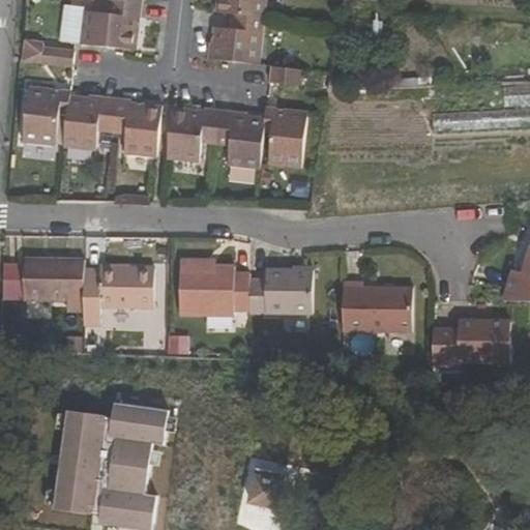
[(143,3),(112,0),(95,0),(94,13),(85,12),(81,47),(123,52),(137,53),(140,30),(143,3)]
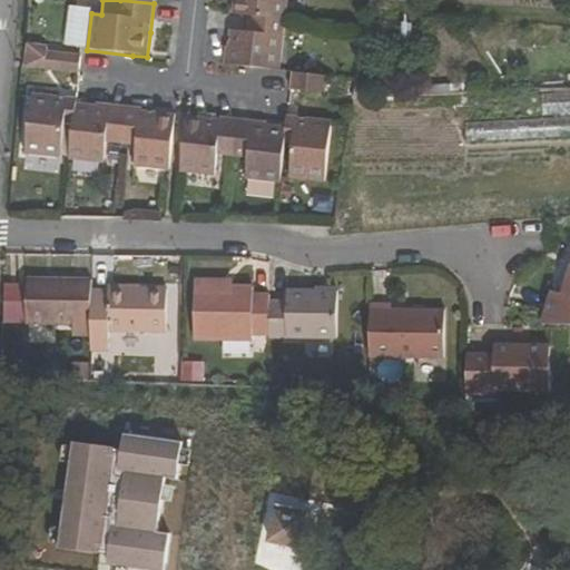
[(235,0),(234,15),(252,17),(286,20),(288,0),(235,0)]
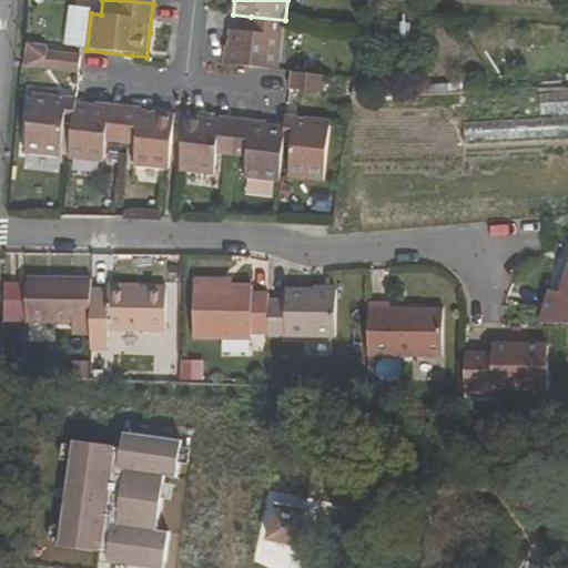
[(249,31),(232,30),(230,43),(227,64),(241,67),(280,71),(280,70),(285,20),(251,17),(249,31)]
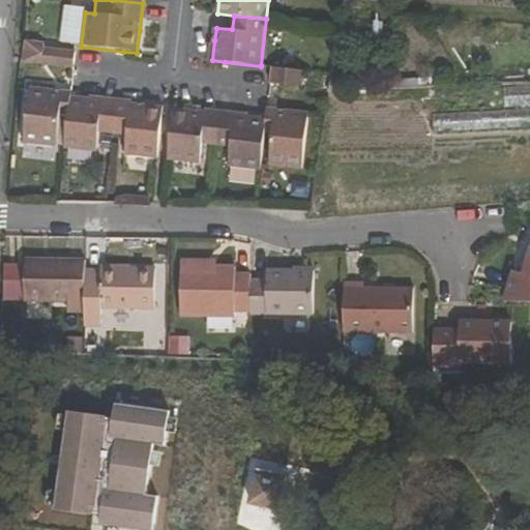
[(46,42),(25,39),(22,64),(43,66),(45,50),(46,42)]
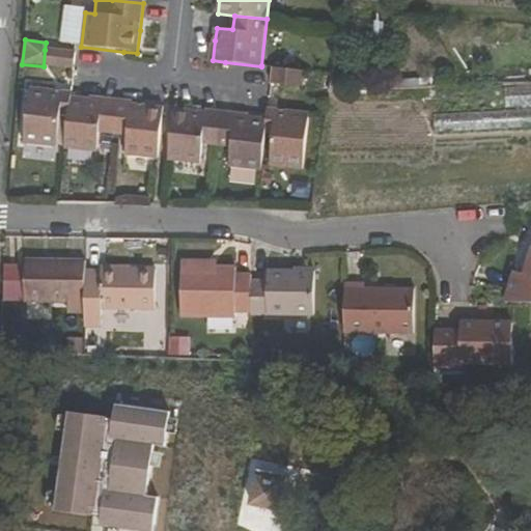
[(74,70),(75,54),(45,50),(44,66),(74,70)]
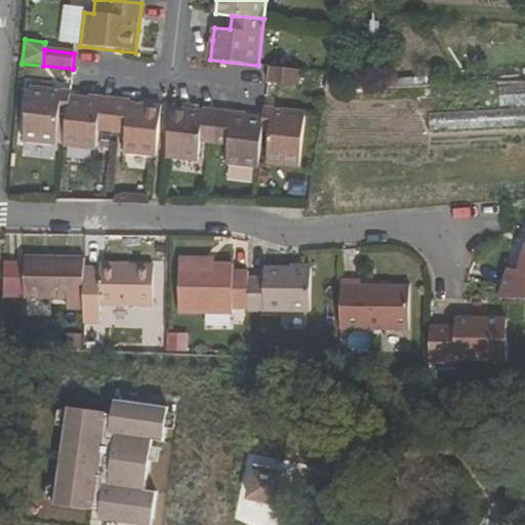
[(269,66),(268,83),(300,86),(301,70),(269,66)]
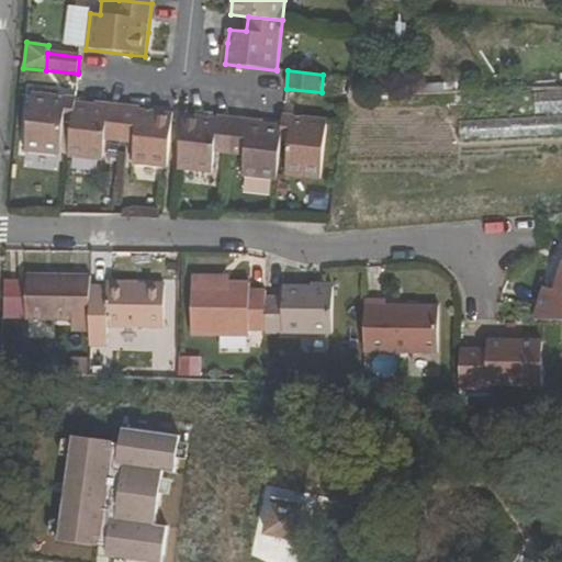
[(31,92),(24,153),(68,157),(75,104),(75,100),(75,97),(31,92)]
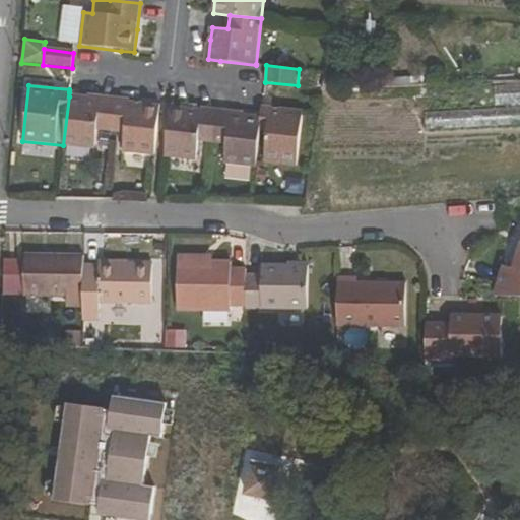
[(111,133),(115,102),(69,96),(63,145),(96,149),(99,132),(111,133)]
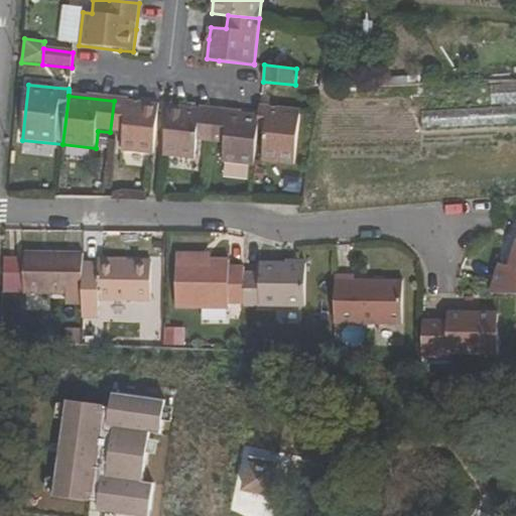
[(122,152),(154,155),(159,105),(114,101),(110,132),(124,133),(122,152)]
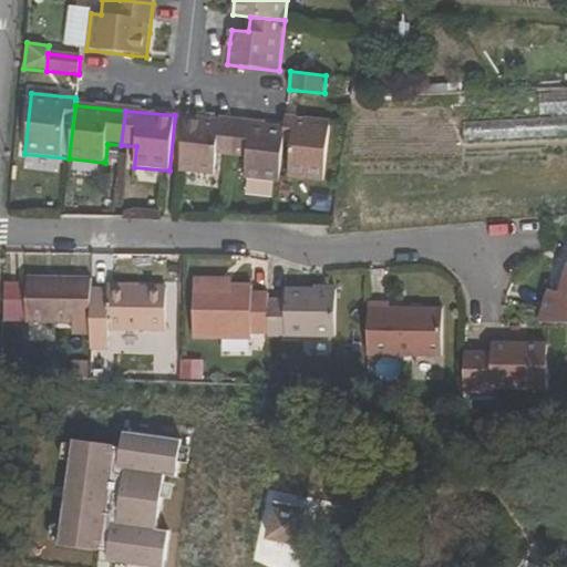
[(285,127),(280,177),(325,182),(330,120),(286,114),(285,124),(285,127)]
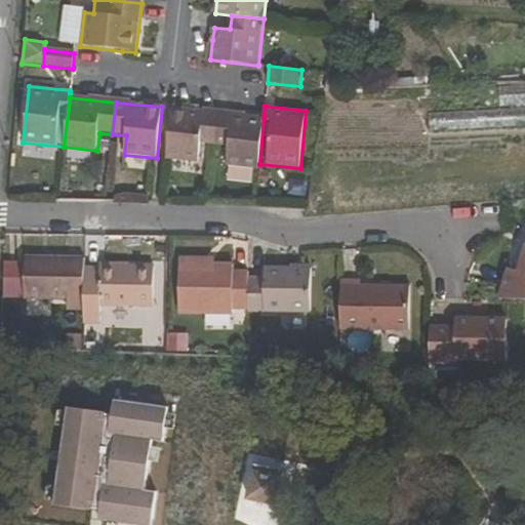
[(218,113),(172,108),(166,159),(199,163),(201,144),(214,146),(218,113)]
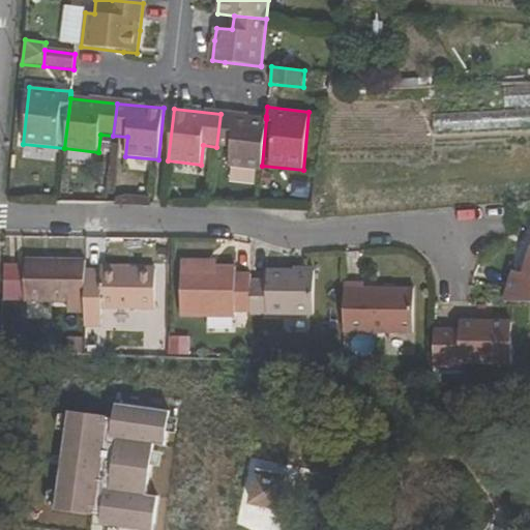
[(437,129),(507,131),(507,114),(437,113),(437,129)]
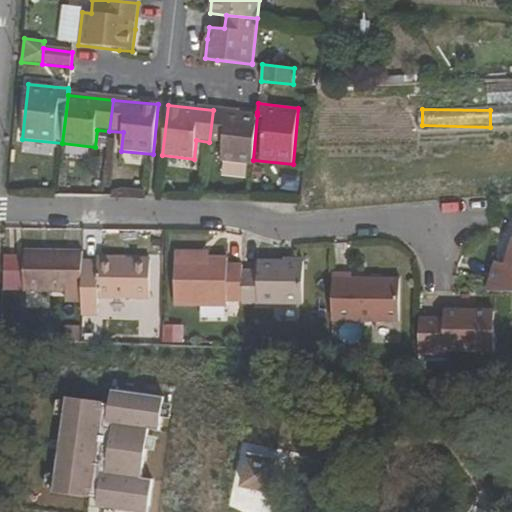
[(209,142),(221,143),(219,162),(252,165),(253,160),(257,115),(213,110),(209,142)]
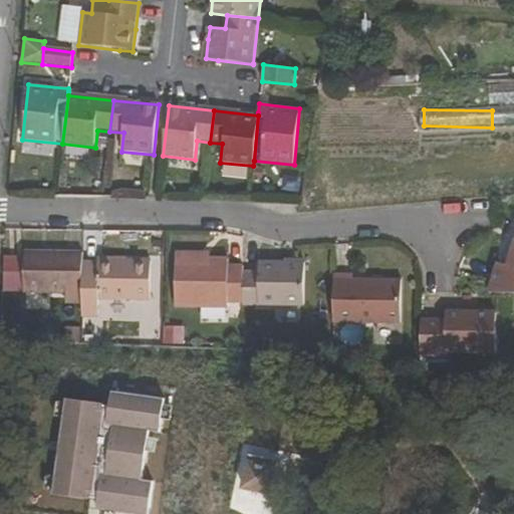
[(513,291),(513,241),(507,263),(498,260),(489,292),(513,291)]
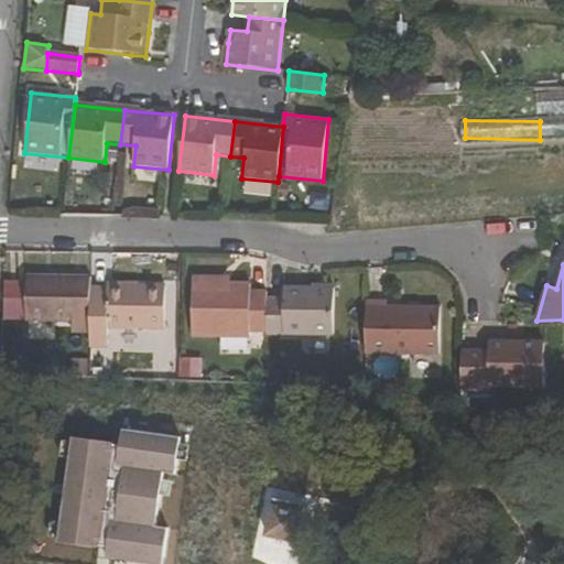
[(25,274),(24,318),(71,321),(71,339),(88,339),(90,289),(90,277),(25,274)]
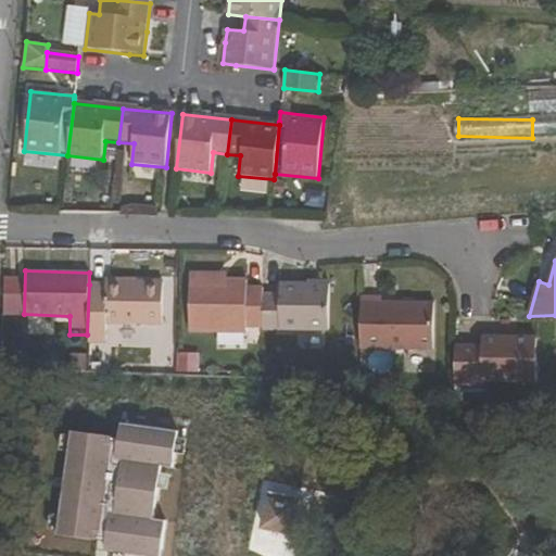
[(218,280),(218,275),(191,274),(190,329),(247,331),(247,326),(263,327),(264,294),(247,293),(248,281),(218,280)]
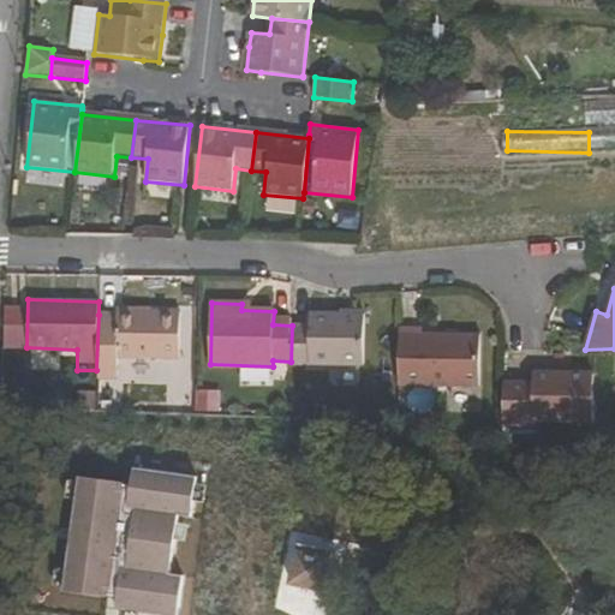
[(178,360),(179,312),(117,310),(117,315),(99,315),(96,370),(96,377),(115,378),(117,358),(178,360)]
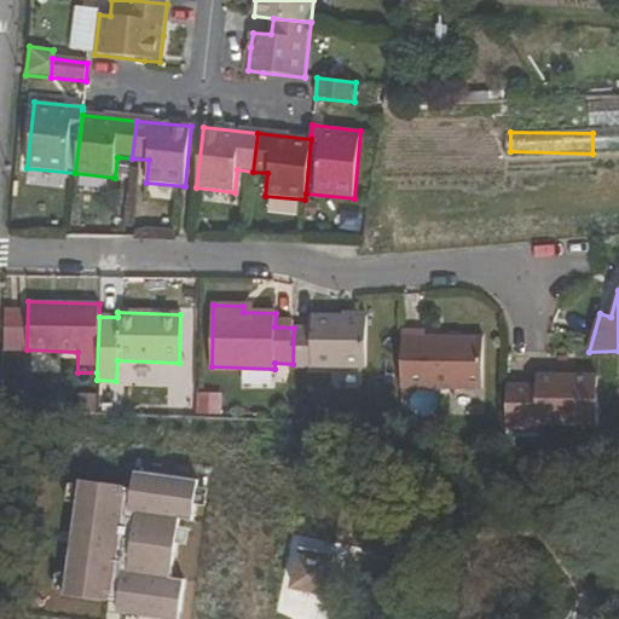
[(364,368),(366,317),(313,316),(312,327),(294,325),(294,328),(293,364),(293,366),(364,368)]
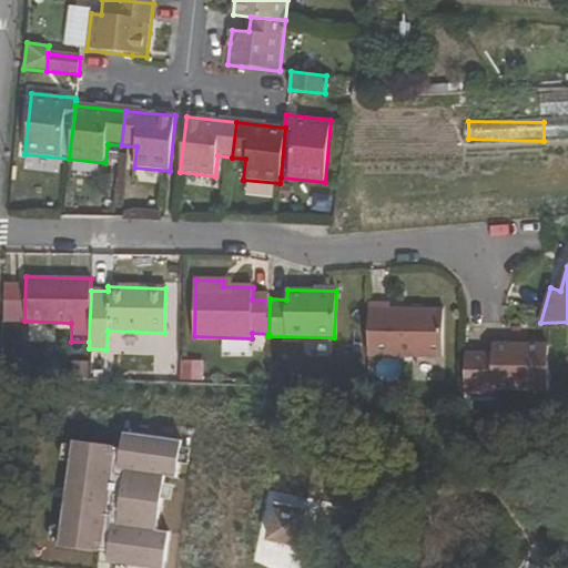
[(391,310),(391,304),(368,304),(366,356),(442,358),(444,312),(391,310)]
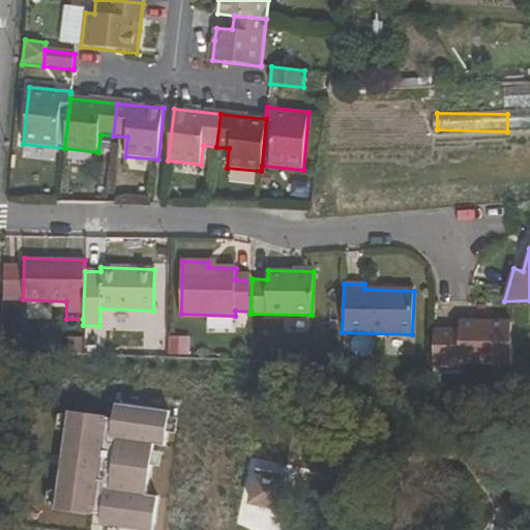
[(458,365),(458,360),(509,361),(510,323),(459,322),(458,329),(433,328),(432,365),(458,365)]
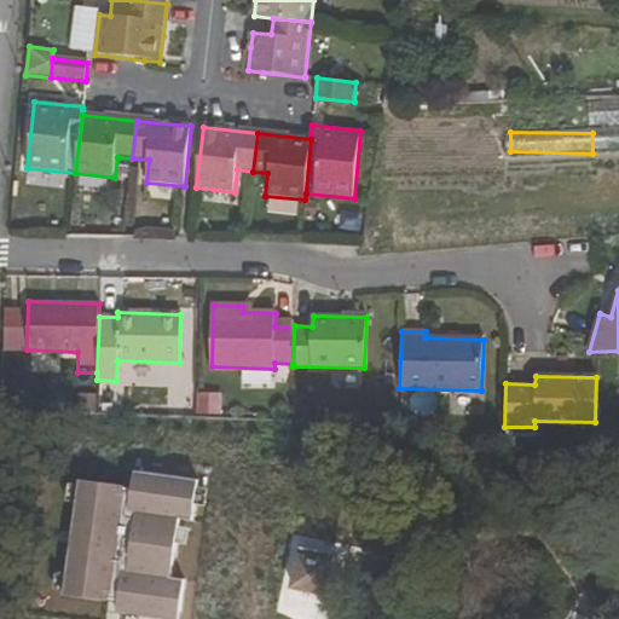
[(327,597),(334,561),(299,554),(291,590),(327,597)]
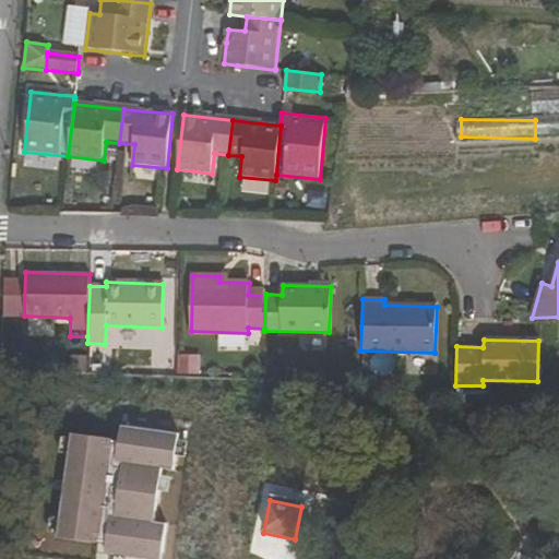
[(166,558),(186,558),(188,551),(168,548),(166,558)]
